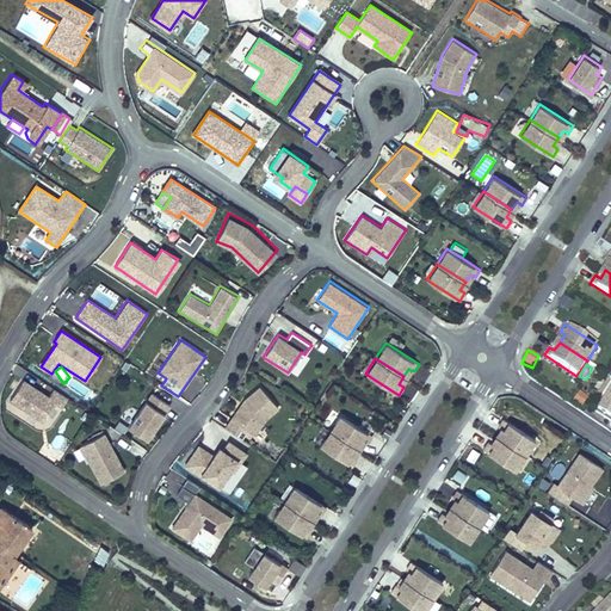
[(49,395),(23,378),(8,401),(42,423),(55,403),(61,407),(67,397),(53,388),(49,395)]
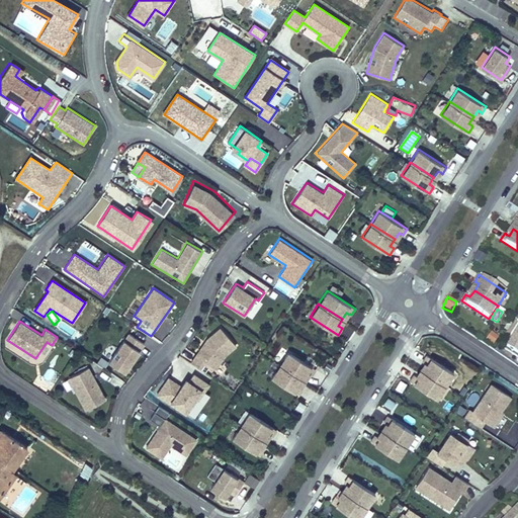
[(517,326),(506,345),(517,353),(517,326)]
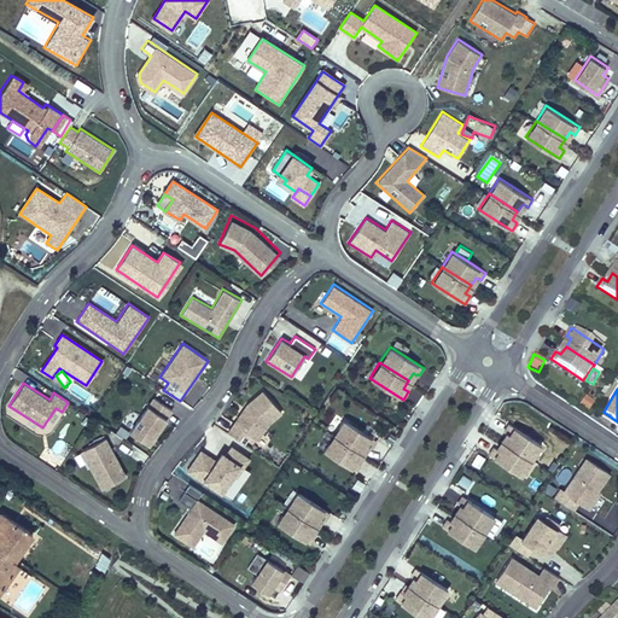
[(281,413),(262,390),(246,403),(226,432),(244,444),(250,436),(257,441),(258,439),(264,431),(269,424),(281,413)]
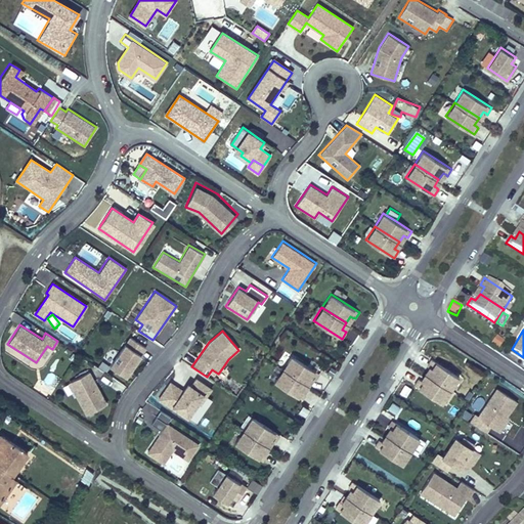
[(490,344),(500,349),(505,340),(494,336),(490,344)]
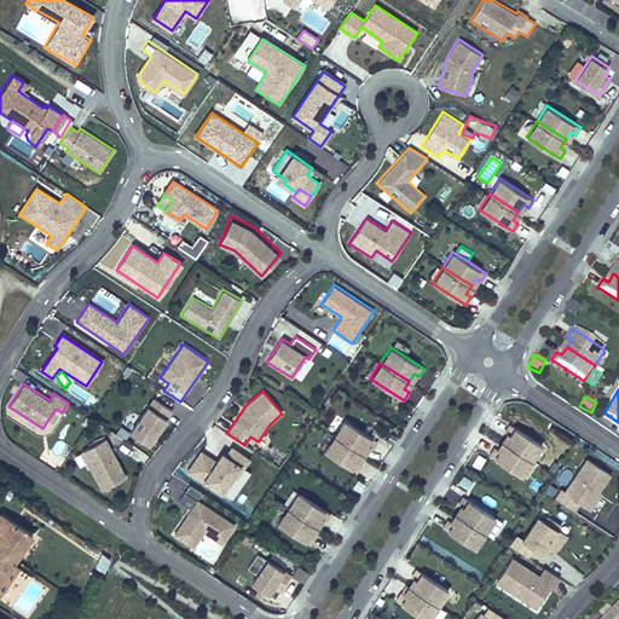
[(173,411),(152,398),(128,433),(149,446),(173,411)]
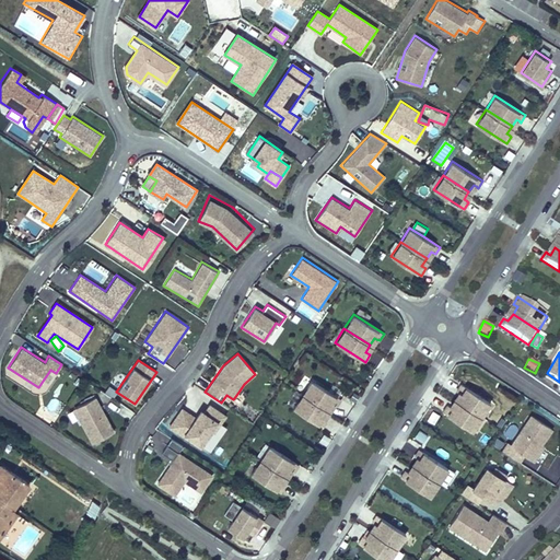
[(311,380),(302,394),(328,410),(333,404),(335,405),(337,406),(341,399),(311,380)]
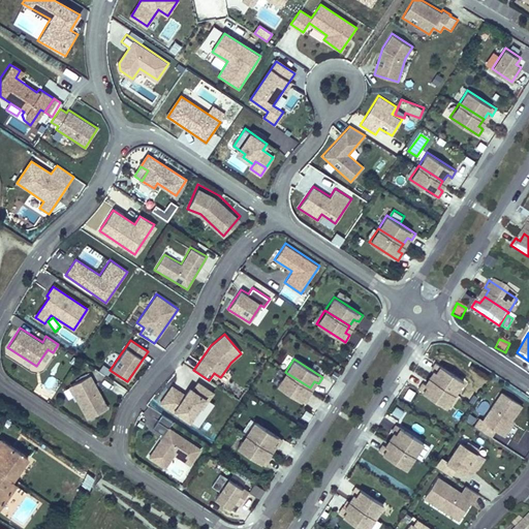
[(464,380),(436,362),(431,368),(434,370),(436,371),(431,378),(456,394),(464,380)]
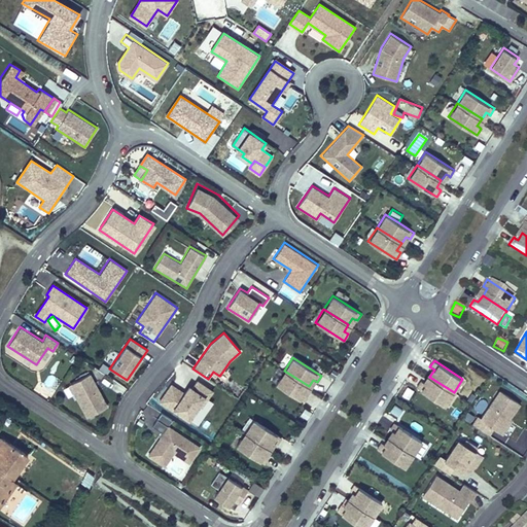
[(230,371),(225,367),(220,375),(224,378),(230,371)]
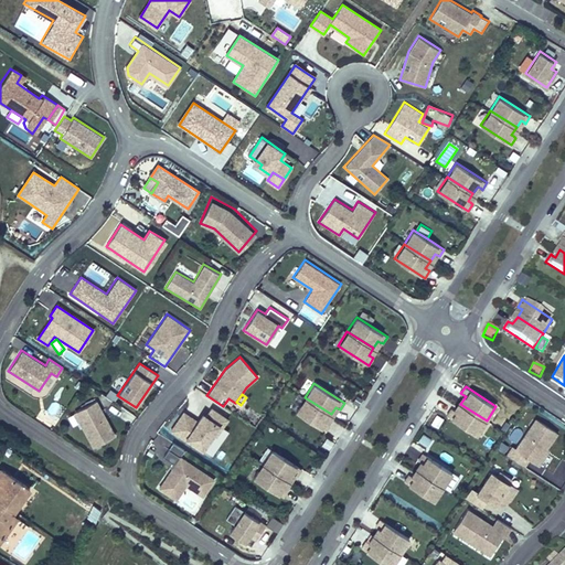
[(296,411),(326,432),(331,424),(328,423),(326,422),(331,414),(305,397),(296,411)]
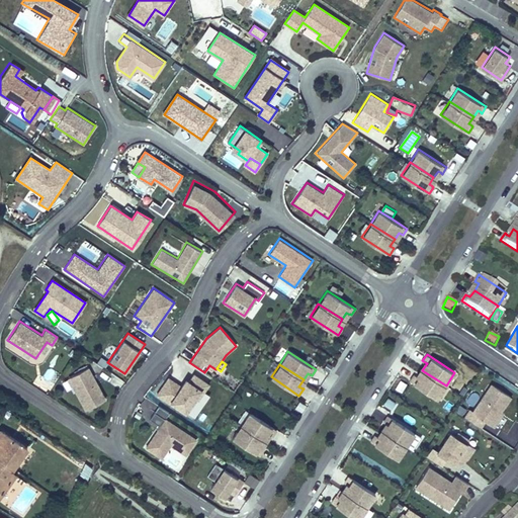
[(88,366),(67,377),(85,411),(106,399),(88,366)]
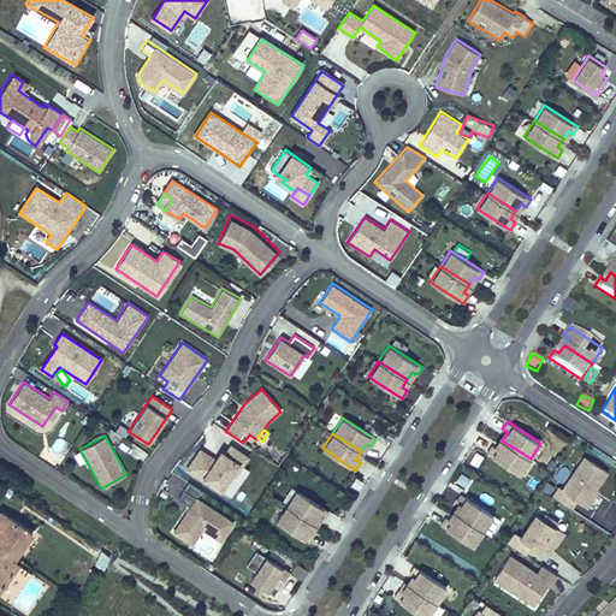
[(520,474),(531,458),(502,440),(497,448),(495,446),(492,445),(487,452),(520,474)]
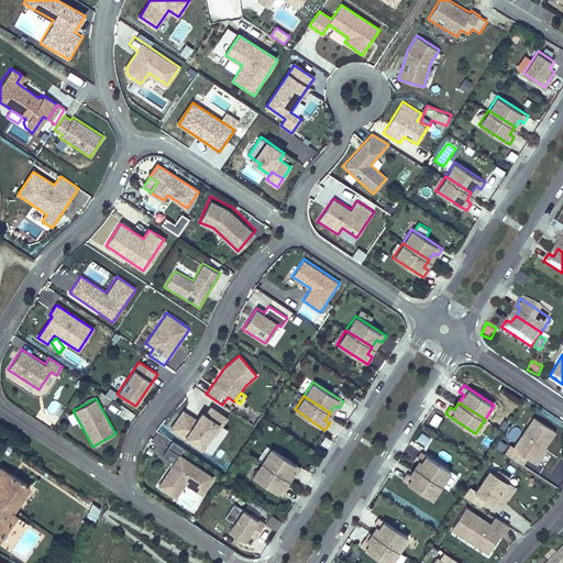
[(197,420),(183,410),(170,429),(185,439),(185,437),(201,448),(211,432),(214,434),(221,424),(220,423),(224,416),(210,406),(206,415),(201,411),(197,420)]
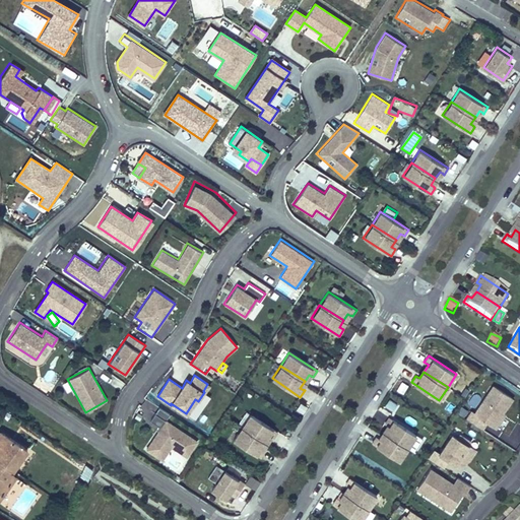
[(397,391),(403,394),(408,384),(401,381),(397,391)]
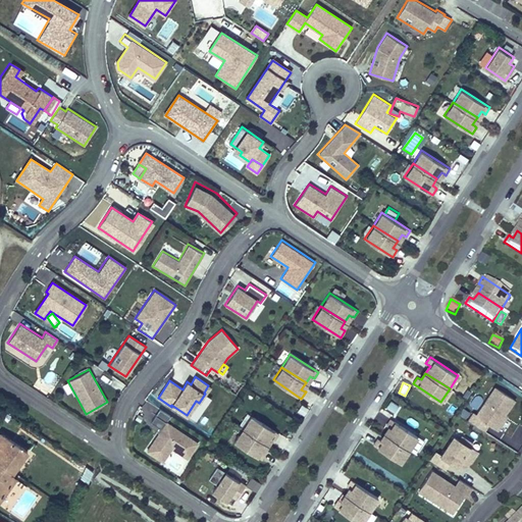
[(472,413),(468,420),(485,431),(489,425),(499,431),(509,416),(506,414),(516,400),(494,385),(476,414),(473,412),(472,413)]
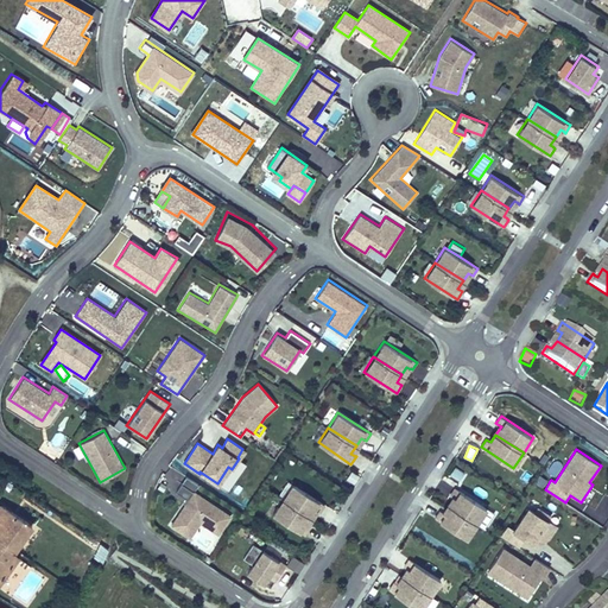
[(460,482),(466,473),(455,466),(449,474),(460,482)]
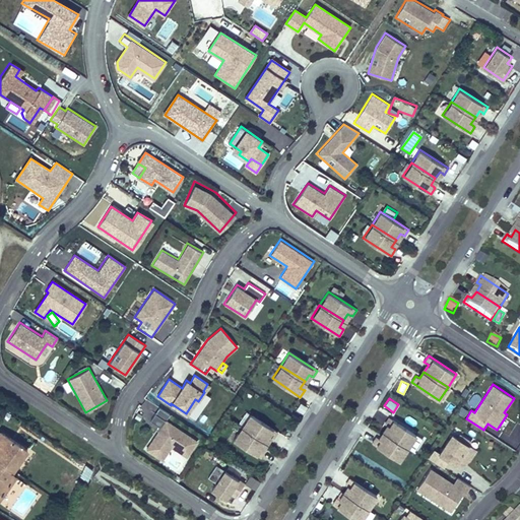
[(457,412),(466,418),(470,411),(461,406),(457,412)]
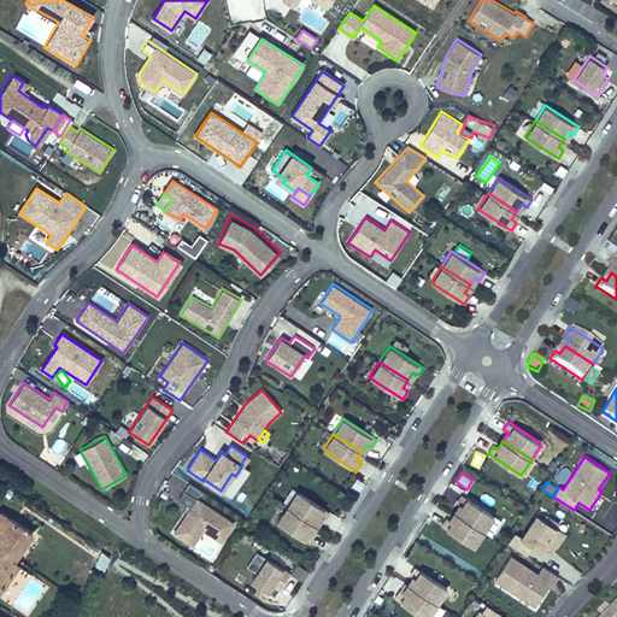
[(201,492),(188,483),(177,499),(188,505),(184,510),(187,511),(171,534),(192,547),(203,530),(221,544),(235,523),(197,498),(201,492)]
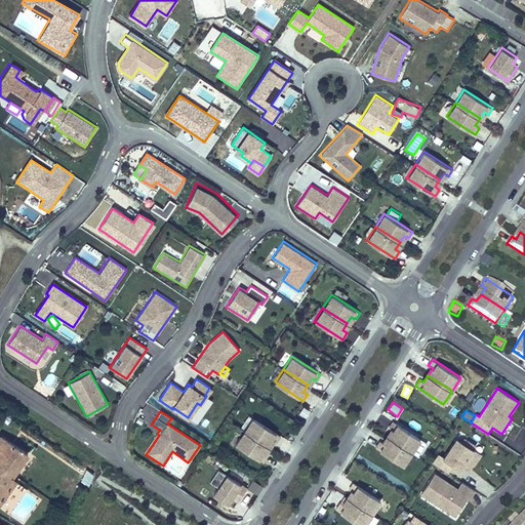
[(252,417),(243,431),(268,446),(272,440),(274,441),(276,442),(281,436),(252,417)]
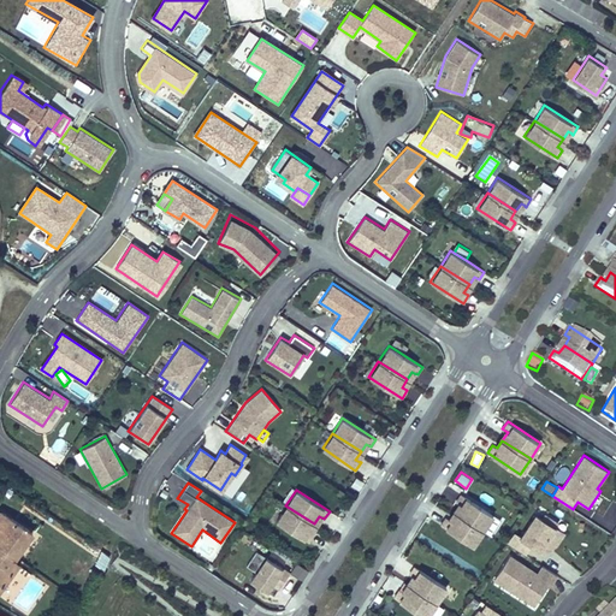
[(495,515),(461,493),(456,502),(458,503),(461,504),(456,513),(484,531),(495,515)]
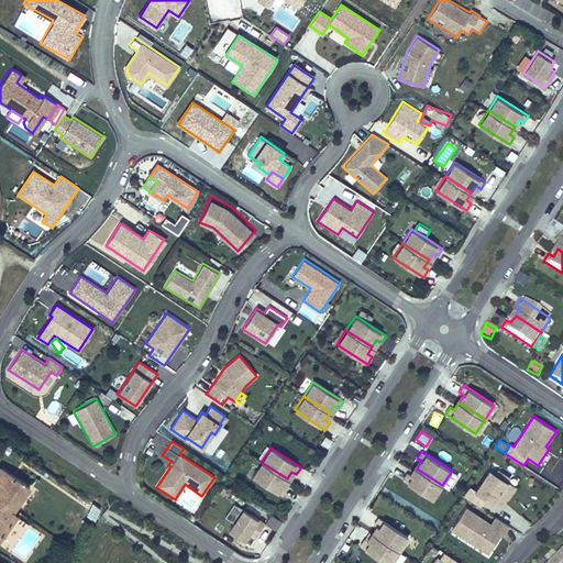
[(252,476),(283,496),(287,488),(285,487),(283,486),(287,478),(261,462),(252,476)]
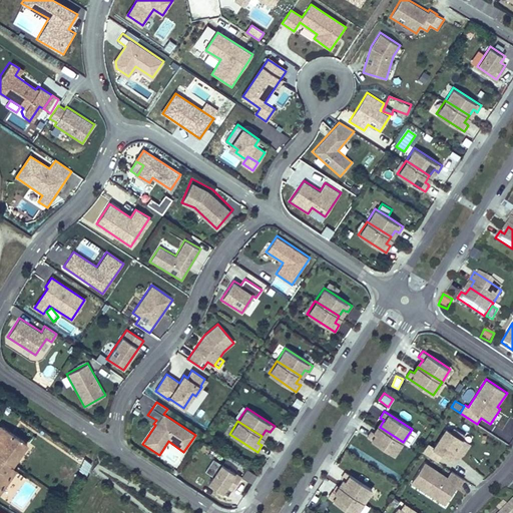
[(0,493),(16,470),(12,467),(28,444),(0,424),(0,493)]
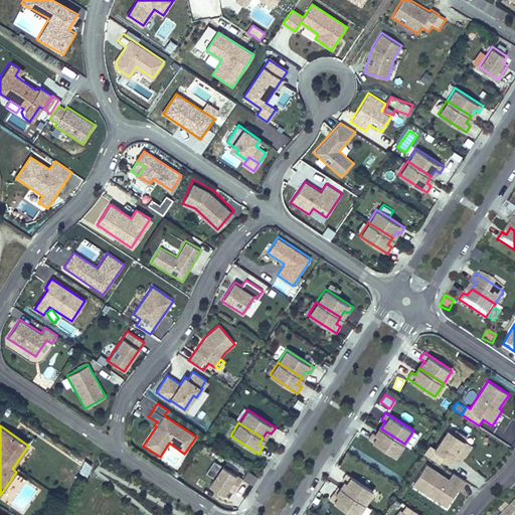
[(396,457),(404,444),(381,428),(376,435),(374,434),(372,433),(368,439),(396,457)]
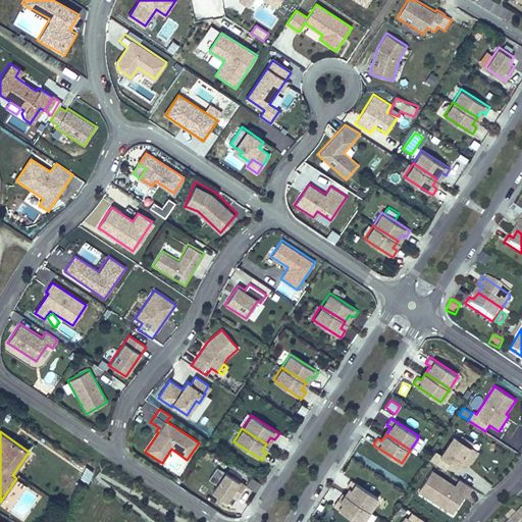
[(459,438),(453,434),(441,454),(435,450),(429,460),(445,470),(450,463),(461,470),(471,465),(479,452),(471,447),(474,442),(461,434),(459,438)]
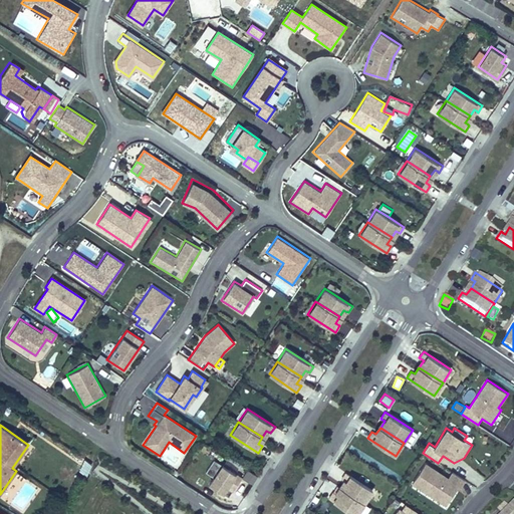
[(81,456),(73,451),(70,456),(79,462),(81,456)]
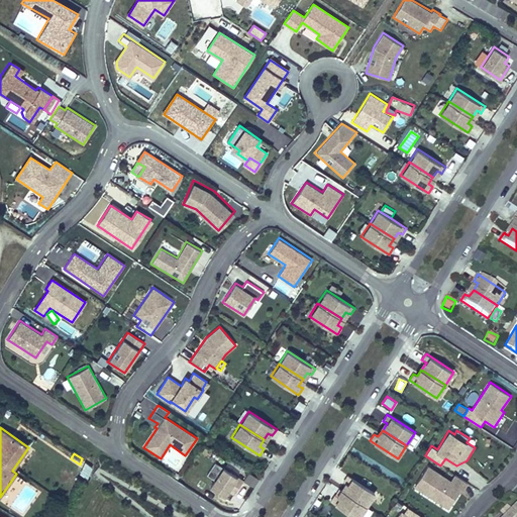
[(89,476),(92,466),(82,462),(79,473),(89,476)]
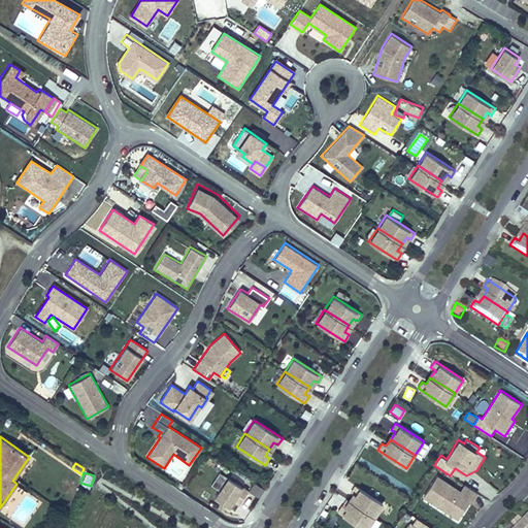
[(437,474),(423,497),(457,520),(470,499),(473,500),(477,493),(464,484),(460,490),(437,474)]
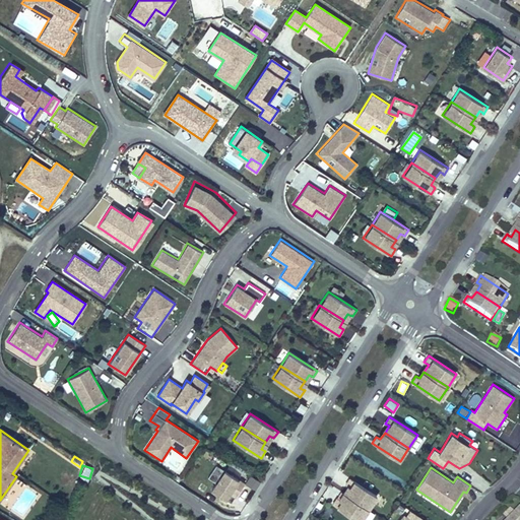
[(238,478),(223,469),(210,490),(225,500),(230,494),(235,498),(245,482),(238,477),(238,478)]
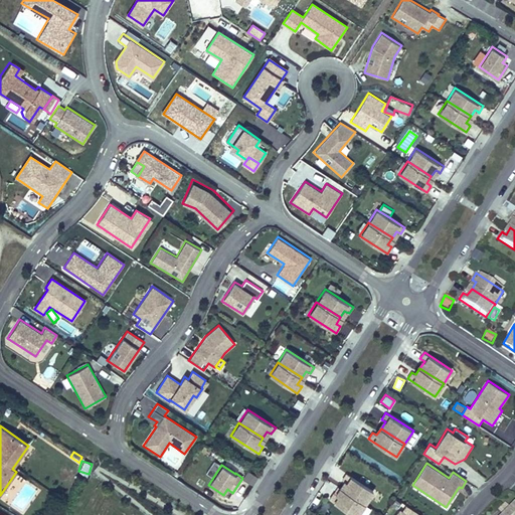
[(249,483),(254,475),(247,471),(242,479),(249,483)]
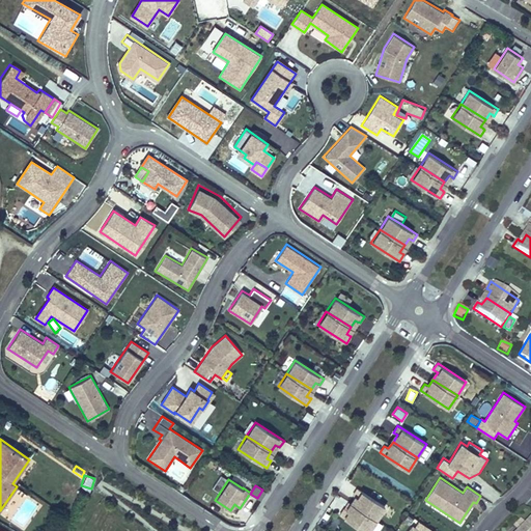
[(385,507),(357,488),(353,495),(355,496),(357,498),(353,504),(376,520),(385,507)]
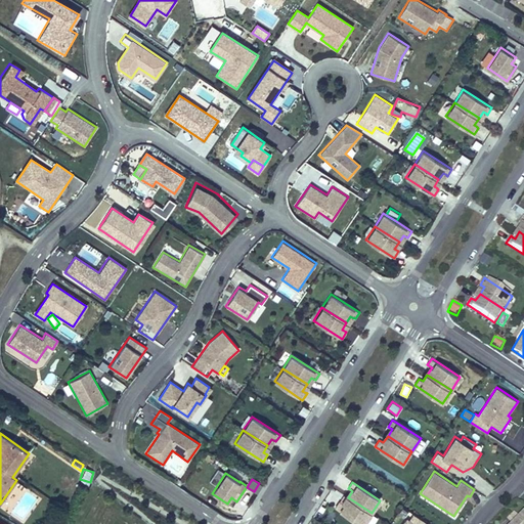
[(337,505),(343,494),(333,488),(326,498),(337,505)]
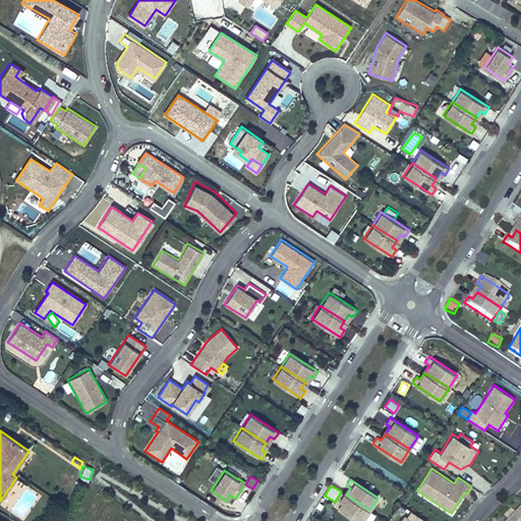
[(356,520),(362,520),(369,510),(346,495),(341,502),(339,500),(337,499),(333,506),(356,520)]
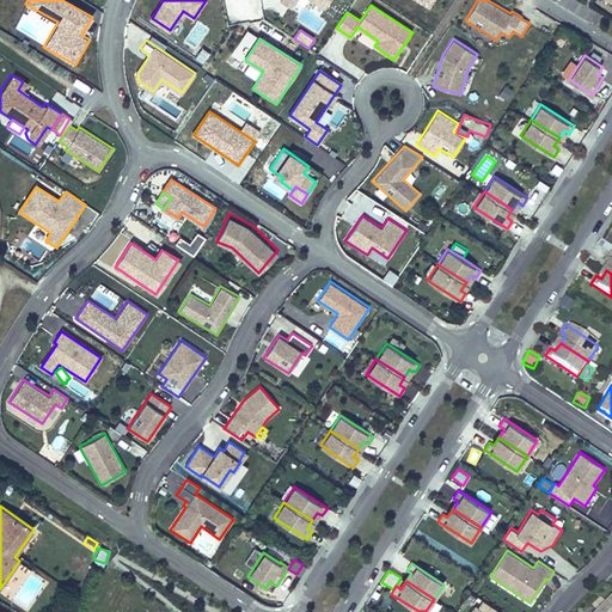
[(478,606),(475,605),(469,611),(501,611),(482,600),(478,606)]
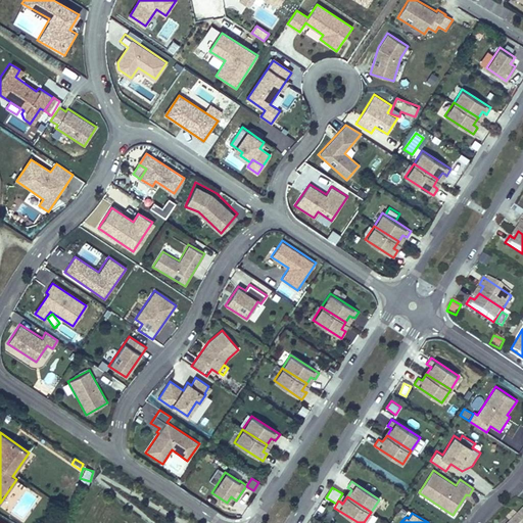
[(522,522),(522,513),(511,522),(522,522)]
